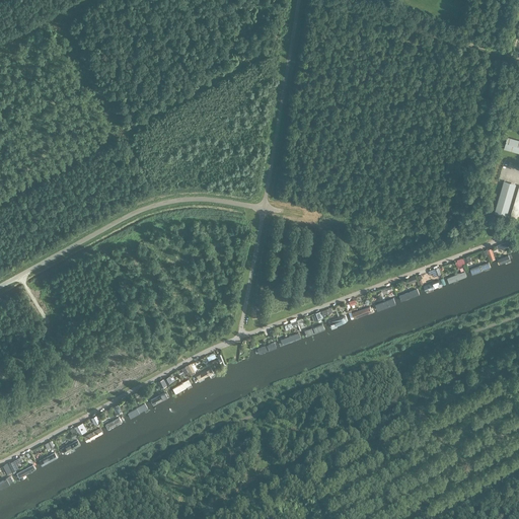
[(518,152),(518,140),(507,137),(504,148),(518,152)]
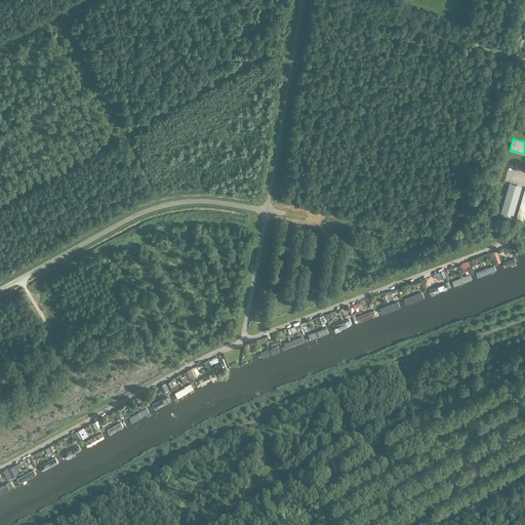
[(521,190),(509,186),(500,215),(513,219),(521,190)]
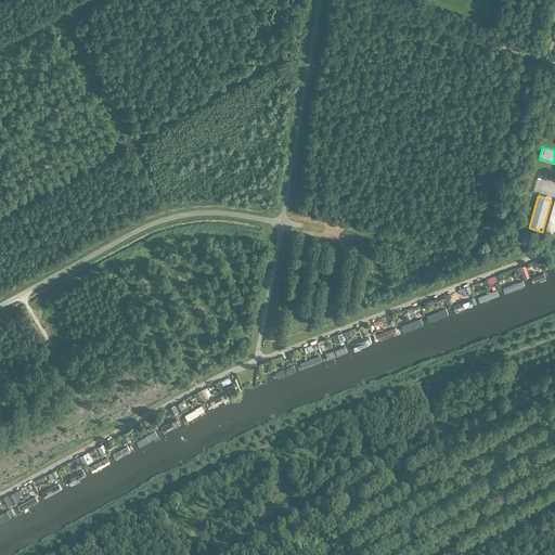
[(543,272),(532,276),(534,282),(545,278),(543,272)]
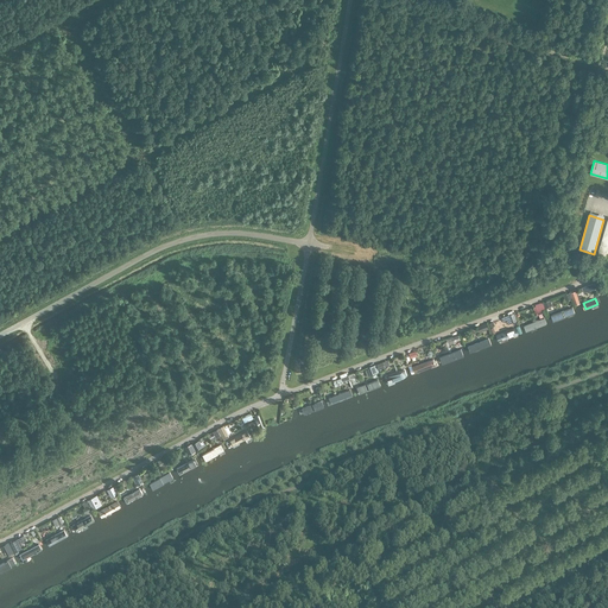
[(543,302),(536,305),(539,315),(546,311),(543,302)]
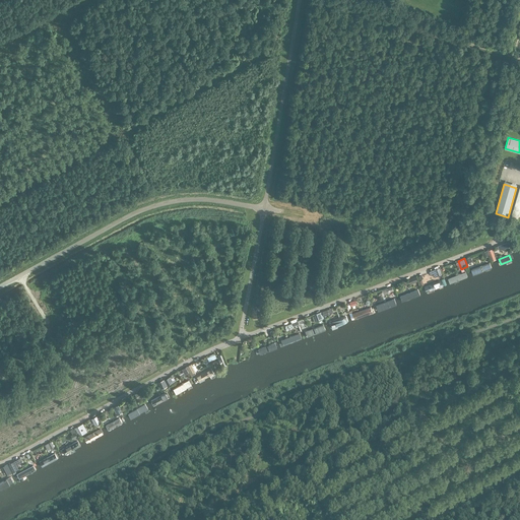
[(490,263),(471,269),(473,274),(492,268),(490,263)]
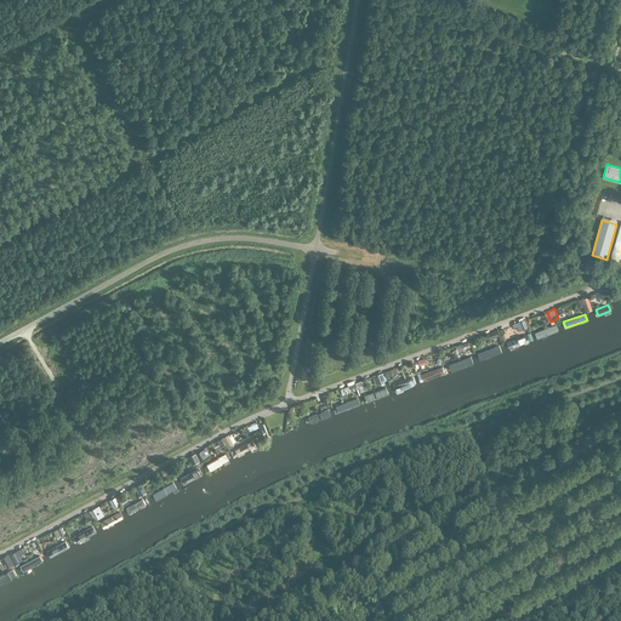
[(525,320),(513,324),(514,329),(518,328),(519,331),(523,330),(523,329),(528,328),(525,320)]
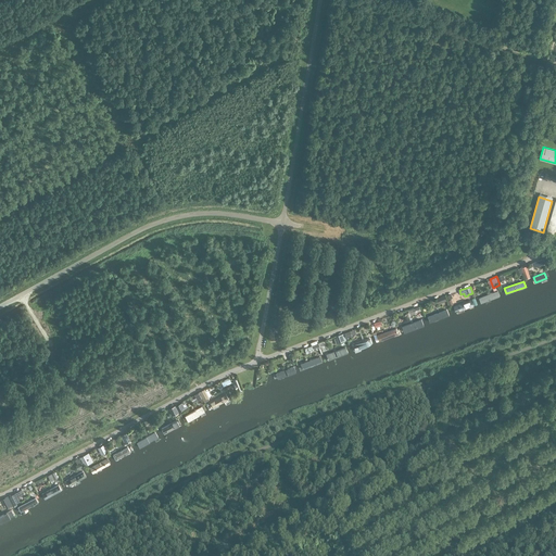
[(497,290),(479,298),(481,303),(500,295),(497,290)]
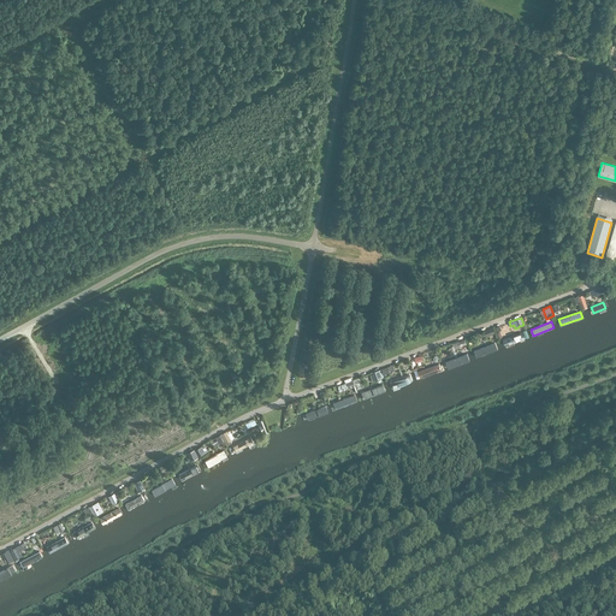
[(523,332),(504,339),(507,345),(526,338),(523,332)]
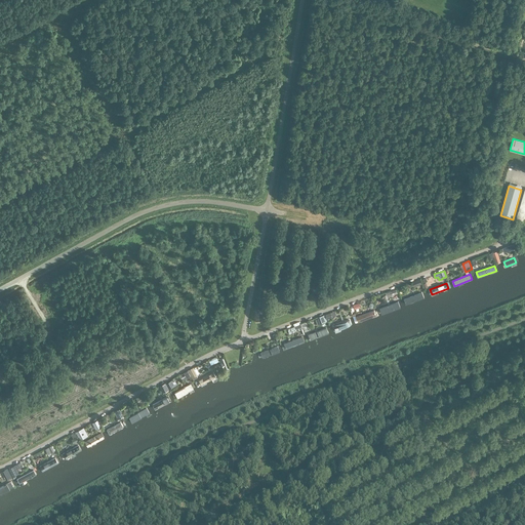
[(422,293),(404,299),(406,305),(425,298),(422,293)]
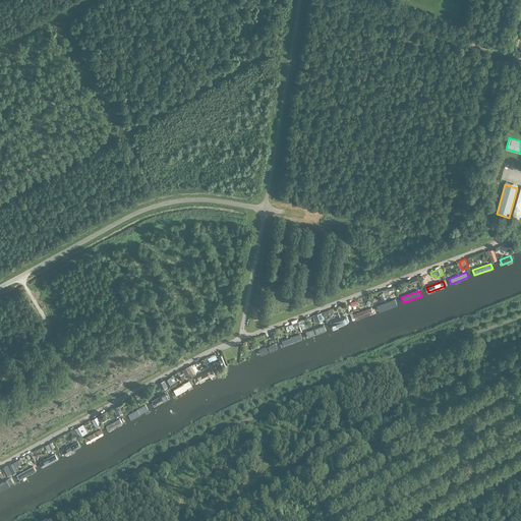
[(396,300),(379,305),(380,310),(397,305),(396,300)]
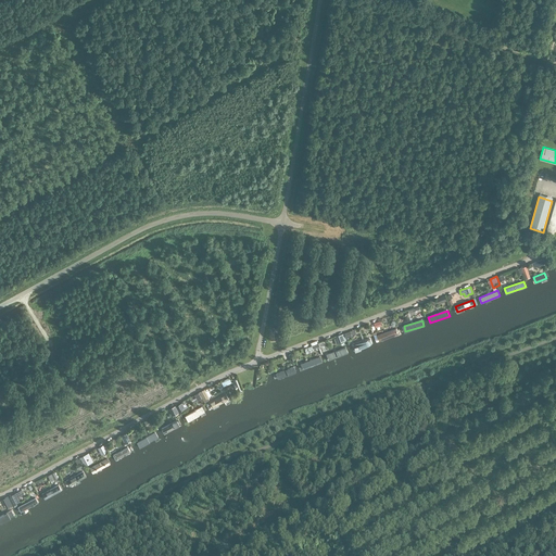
[(396,329),(377,337),(379,342),(399,335),(396,329)]
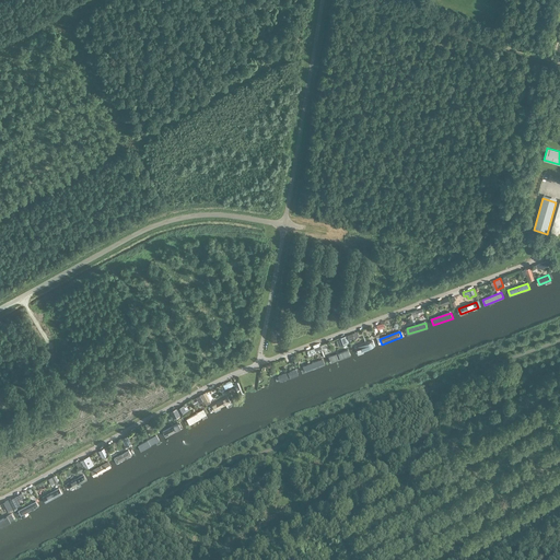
[(373,341),(354,348),(357,354),(375,348),(373,341)]
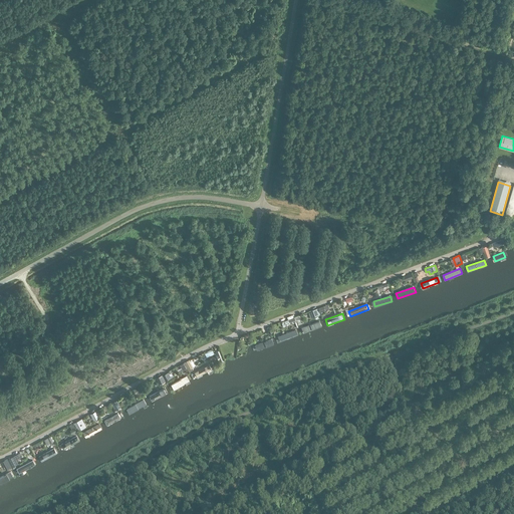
[(320,322),(302,328),(304,333),(321,327),(320,322)]
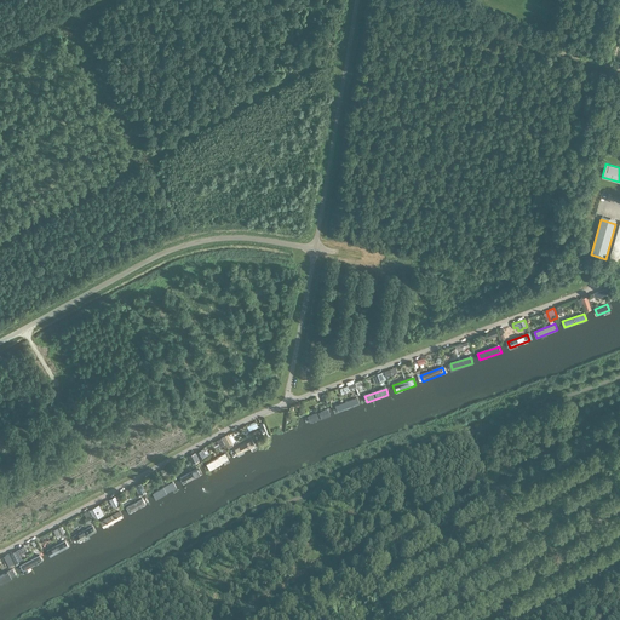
[(357,397),(333,407),(337,414),(361,405),(357,397)]
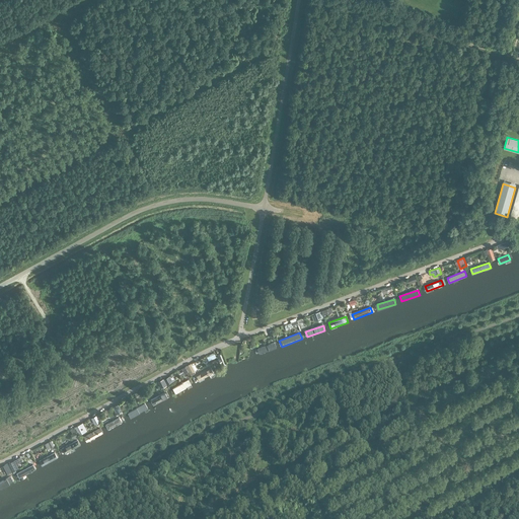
[(274,344),(258,349),(260,355),(276,349),(274,344)]
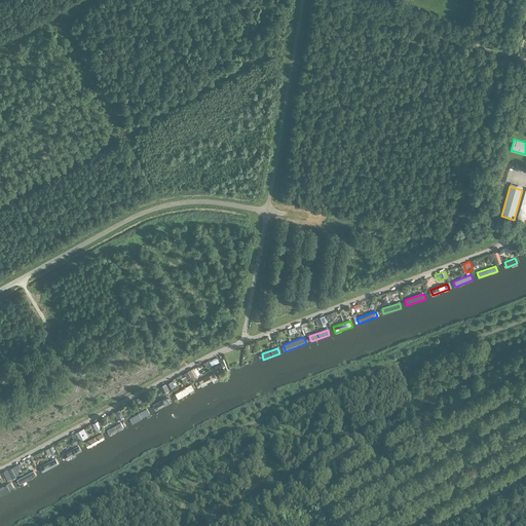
[(193,368),(188,371),(192,378),(197,375),(193,368)]
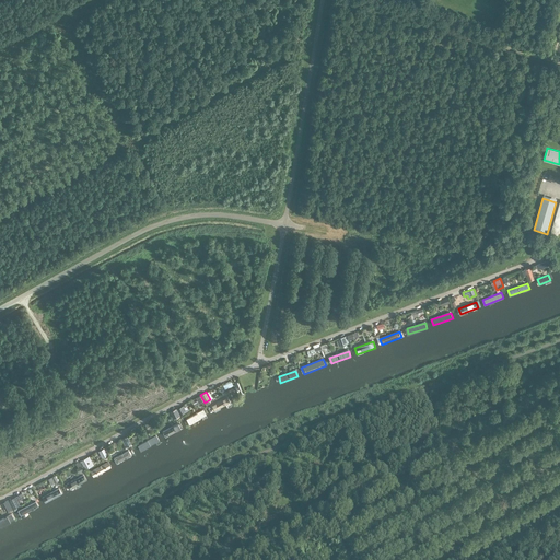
[(228,396),(209,406),(212,412),(231,403),(228,396)]
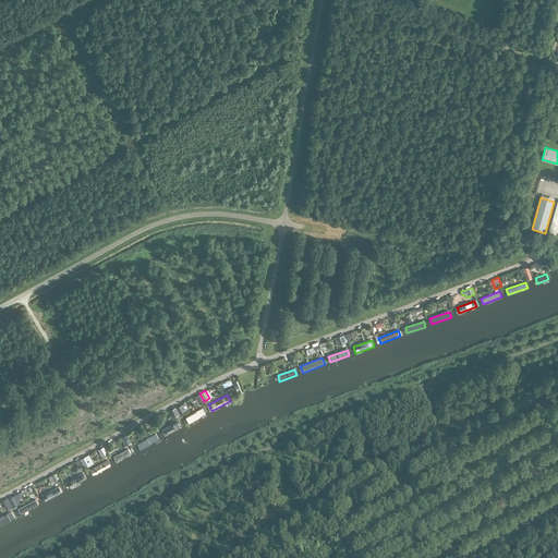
[(203,409),(185,417),(189,423),(206,414),(203,409)]
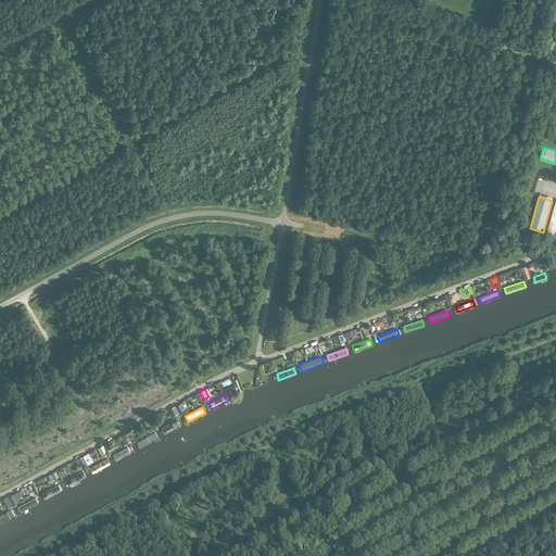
[(178,419),(161,429),(164,436),(181,426),(178,419)]
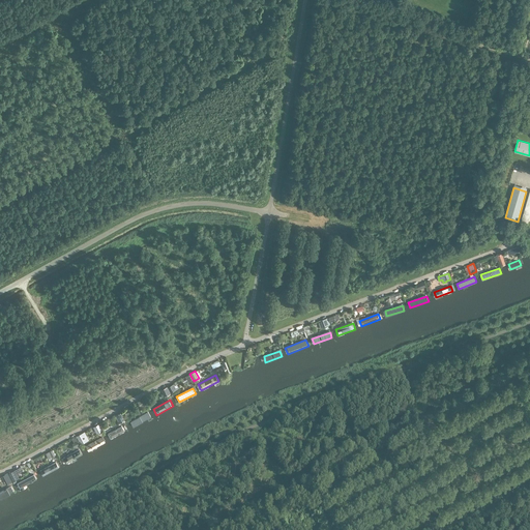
[(148,412),(129,421),(133,428),(151,417),(148,412)]
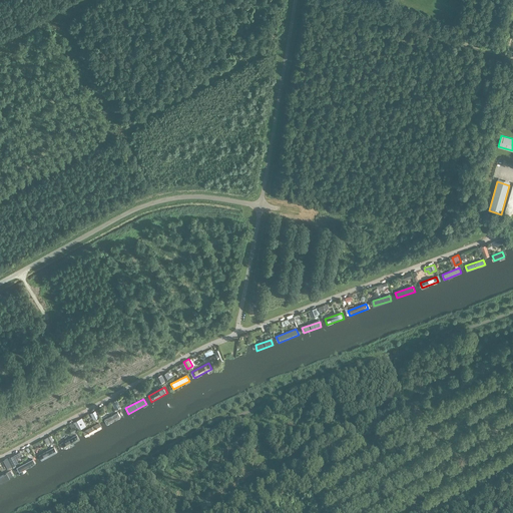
[(118,413),(104,421),(107,426),(121,418),(118,413)]
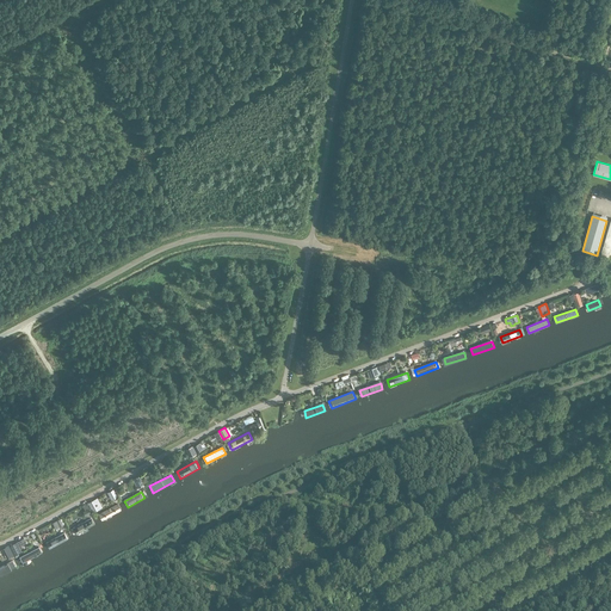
[(94,500),(88,503),(93,512),(99,508),(94,500)]
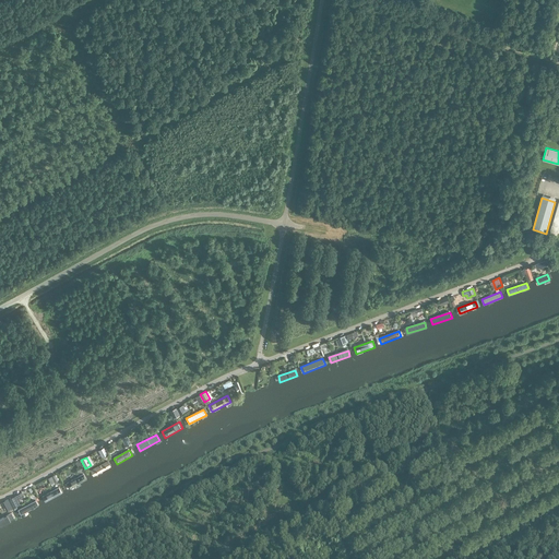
[(107,462),(91,470),(93,476),(110,467),(107,462)]
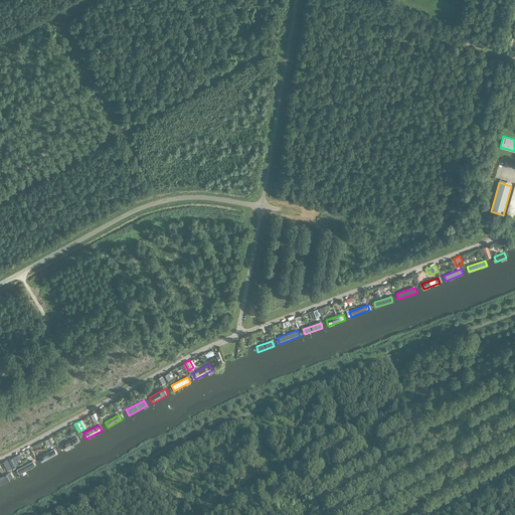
[(77,437),(60,445),(63,451),(80,443),(77,437)]
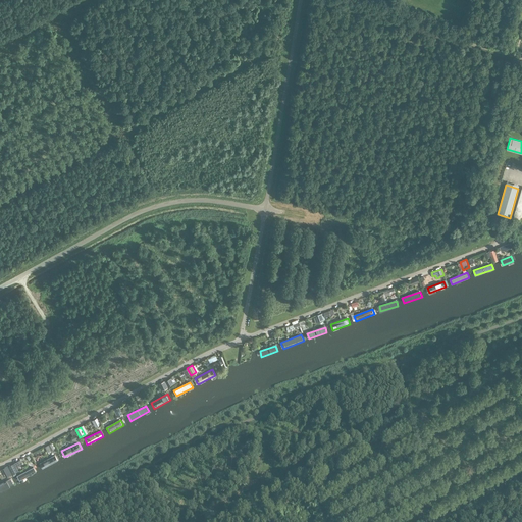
[(57,455),(40,464),(43,469),(59,460),(57,455)]
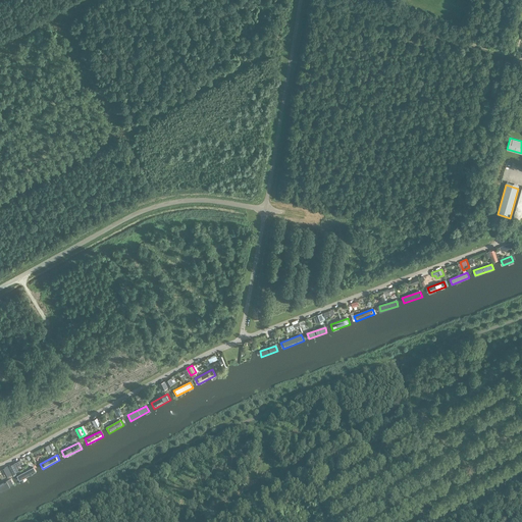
[(34,467),(17,476),(19,482),(37,473),(34,467)]
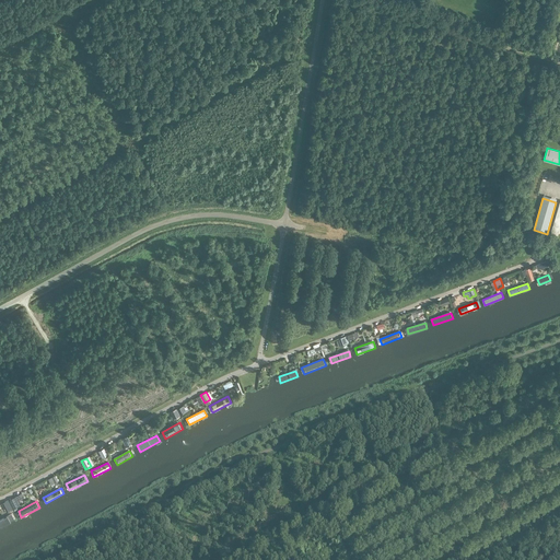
[(12,515),(0,520),(0,527),(15,521),(12,515)]
